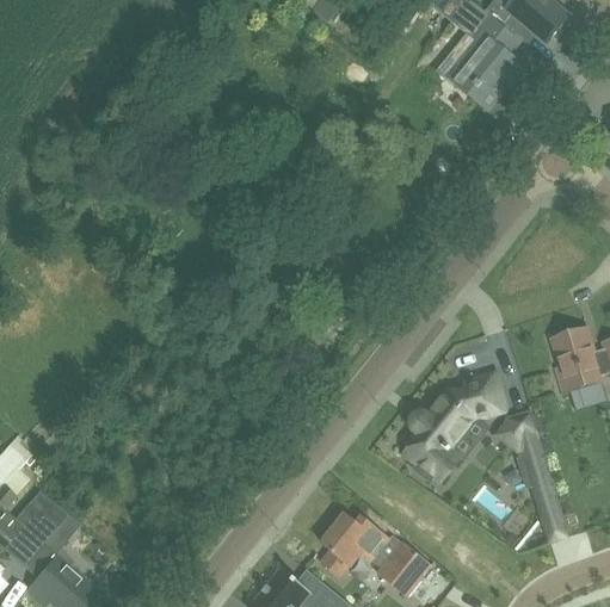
[(495,19),(507,29),(518,17),(547,42),(568,17),(549,0),(512,0),(507,6),(495,19)]
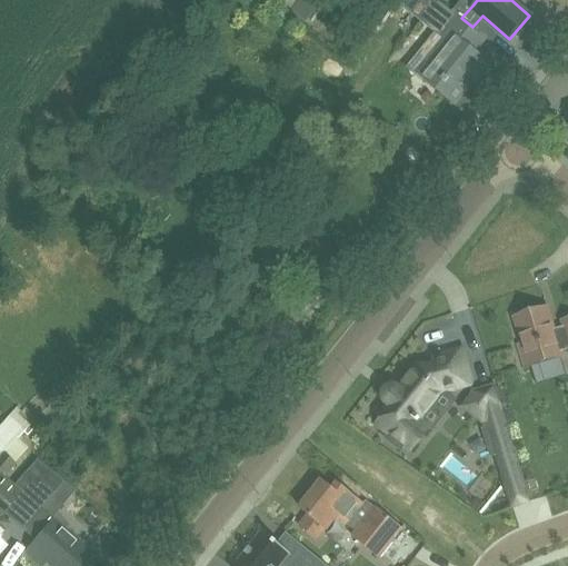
[(486,37),(472,27),(461,18),(457,15),(440,36),(446,39),(438,49),(429,42),(409,67),(456,105),(491,62),(476,49),(486,37)]
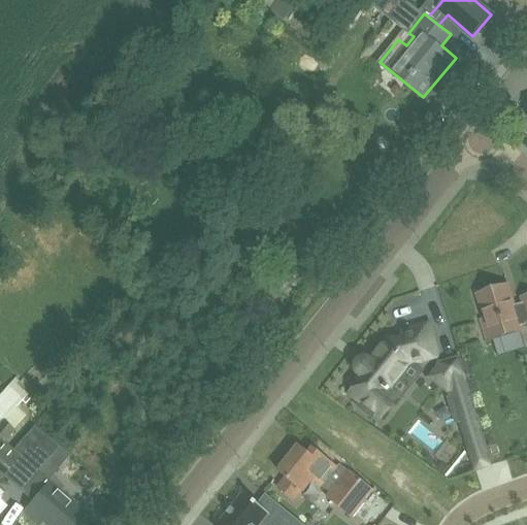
[(520,324),(526,322),(526,293),(521,296),(522,300),(513,303),(506,283),(476,292),(484,317),(480,318),(486,338),(499,334),(512,331),(521,328),(520,324)]
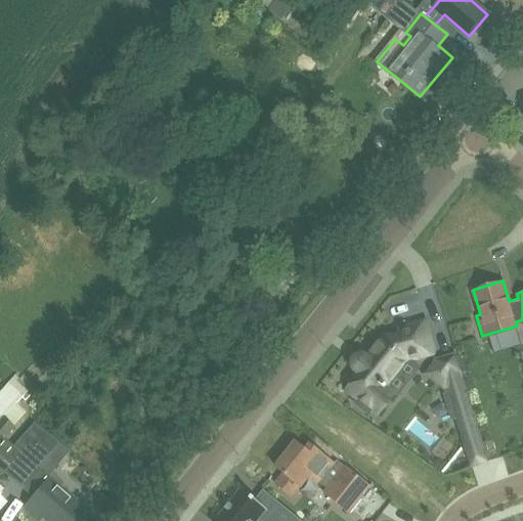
[(376,411),(381,403),(384,405),(389,399),(387,397),(392,390),(385,385),(407,356),(410,355),(411,357),(417,355),(418,358),(430,354),(429,351),(432,350),(423,319),(397,327),(399,335),(391,337),(388,335),(386,338),(382,335),(382,336),(380,334),(372,344),(374,346),(365,355),(364,355),(363,354),(362,354),(360,354),(359,354),(358,354),(356,355),(355,355),(354,356),(354,357),(353,359),(353,360),(352,361),(352,362),(352,363),(353,364),(353,365),(354,366),(354,367),(355,368),(352,372),(356,375),(350,382),(353,384),(350,388),(358,394),(353,401),(368,414),(372,408),(376,411)]
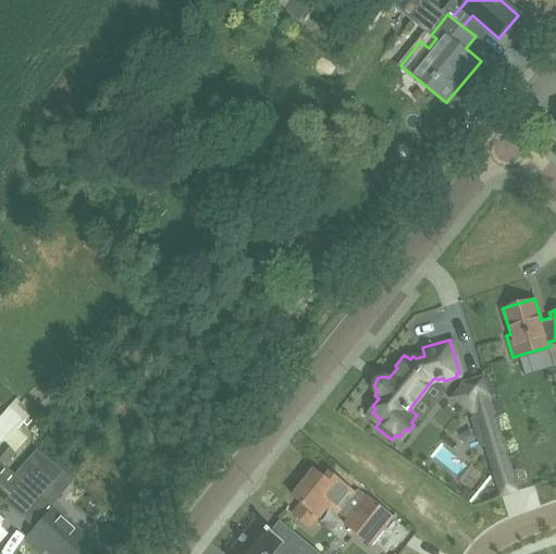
[(461,382),(452,395),(478,416),(485,443),(495,476),(513,470),(492,398),(483,372),(460,380),(461,382)]
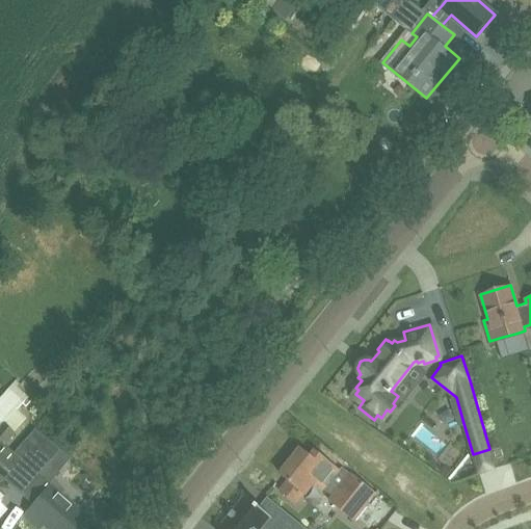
[(2,422),(6,417),(22,400),(27,395),(11,381),(7,387),(0,394),(0,464),(11,451),(1,443),(11,430),(2,422)]
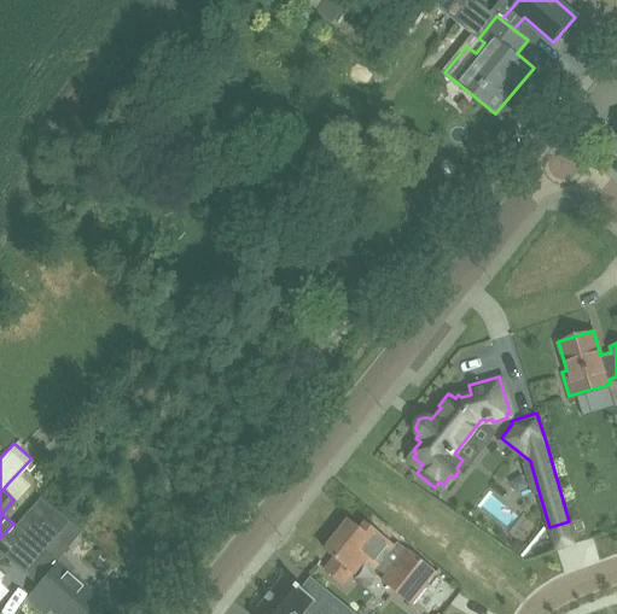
[(35,498),(13,524),(21,531),(41,548),(63,522),(35,498)]
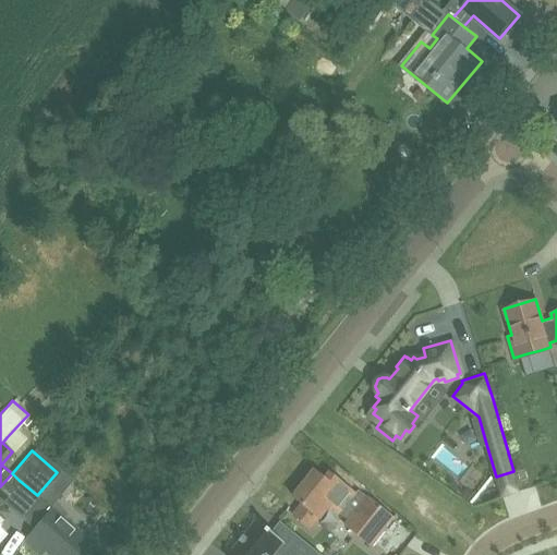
[(324,477),(315,470),(294,496),(303,503),(293,514),(310,527),(318,516),(321,517),(330,505),(348,518),(362,499),(327,471),(324,477)]
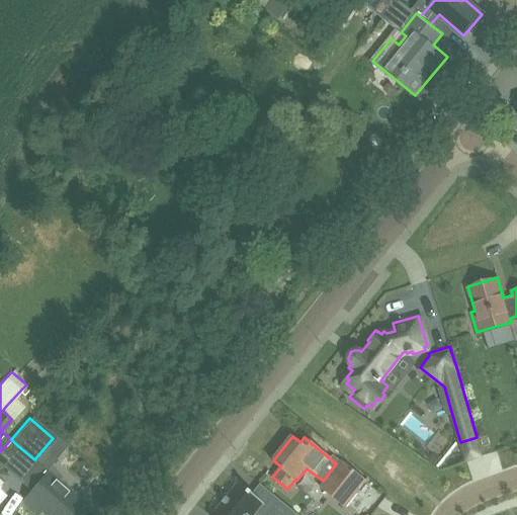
[(0,465),(17,445),(11,439),(0,451),(0,465)]
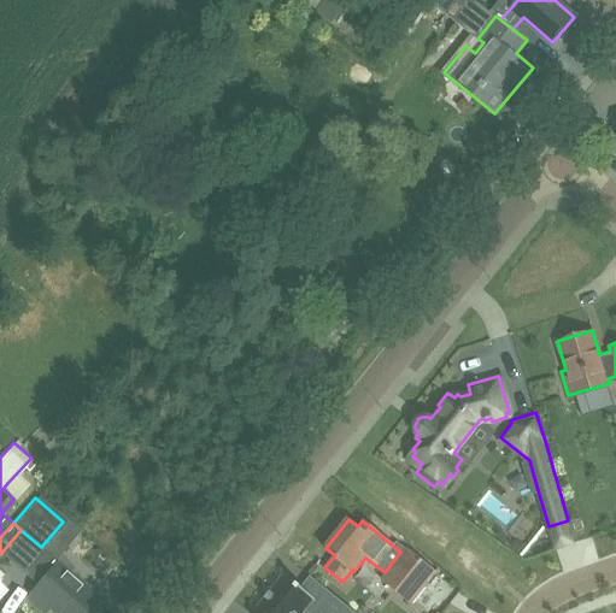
[(436,570),(406,546),(400,552),(385,572),(380,578),(411,602),(436,570)]
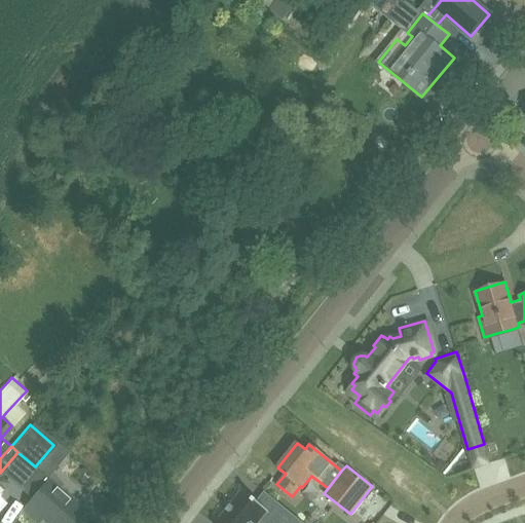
[(49,479),(24,508),(38,521),(41,517),(47,522),(72,522),(84,510),(49,479)]
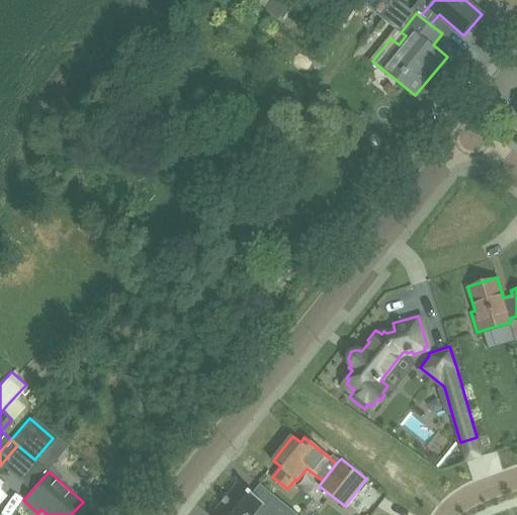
[(210,514),(209,514),(296,514),(297,514),(260,483),(252,493),(238,481),(237,482),(237,483),(210,514)]
